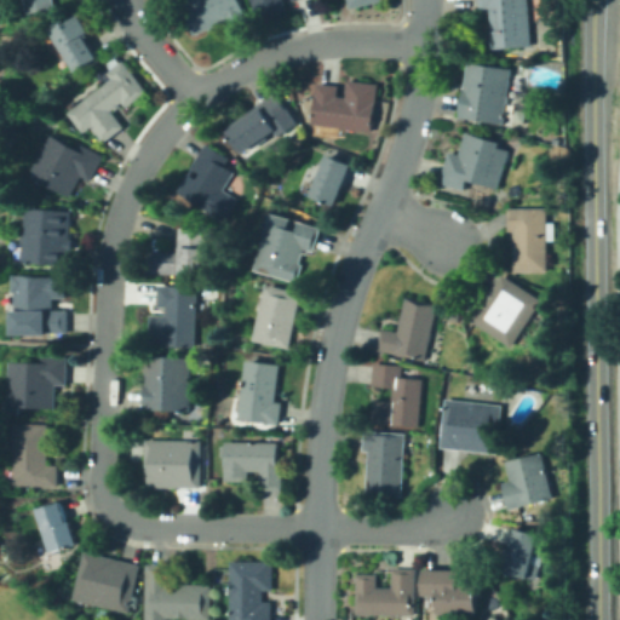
[(22,0),(24,11),(53,6),(52,0),(22,0)]
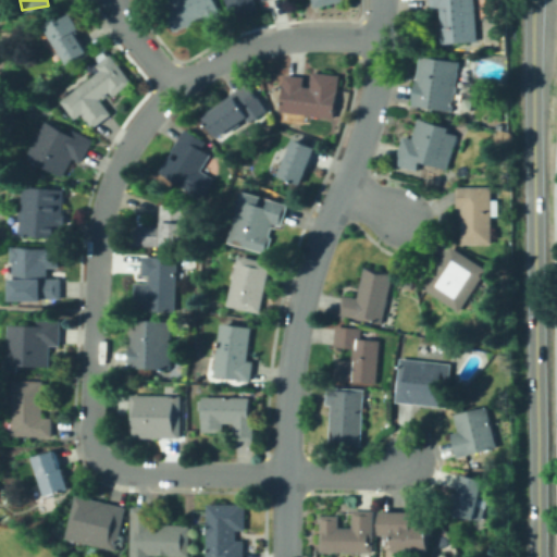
[(173,28),(162,0),(215,0),(222,19),(203,25),(201,19),(173,28)]
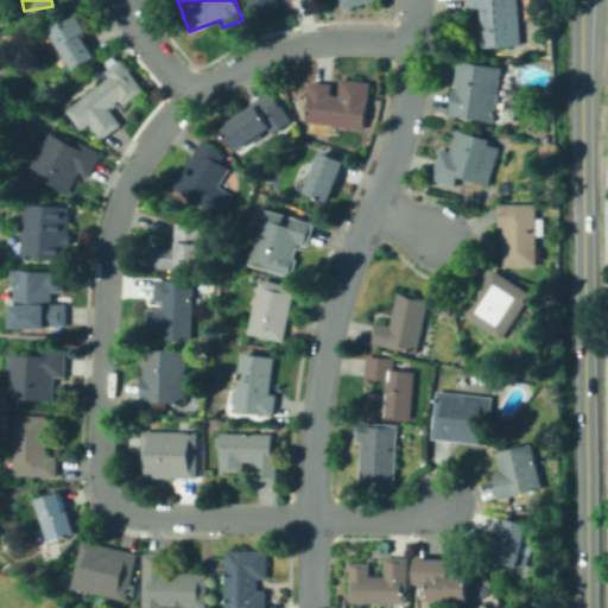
[(245,0),(277,0),(279,7),(251,17),(245,0)]
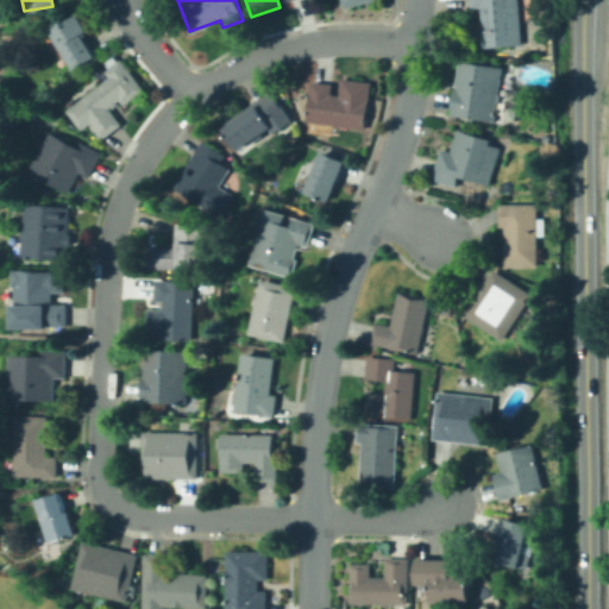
[(470,0),(514,0),(520,44),(476,49),(470,0)]
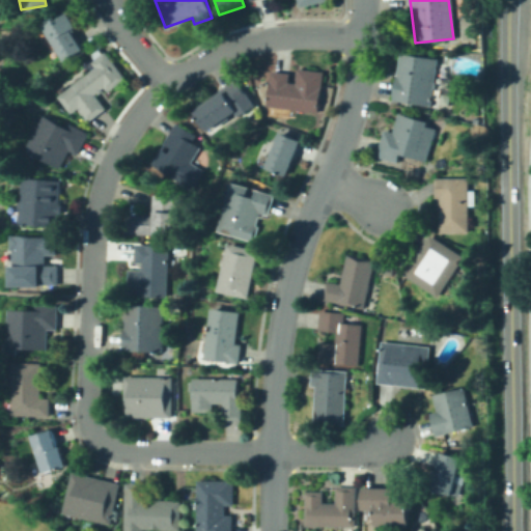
[(65,62),(85,50),(71,28),(76,25),(66,9),(42,25),(65,62)]
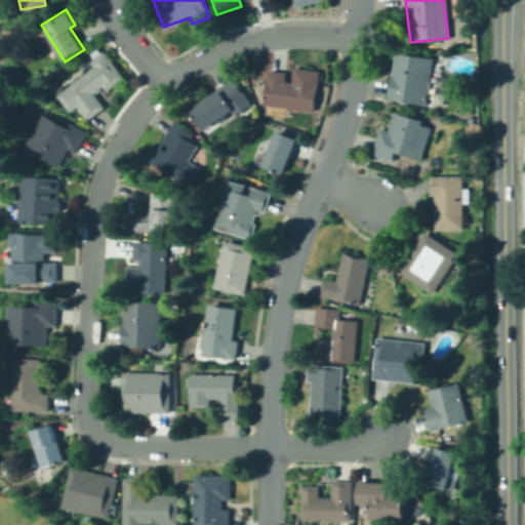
[(86,118),(62,88),(91,64),(88,58),(101,48),(121,74),(105,87),(102,83),(92,91),(103,105),(86,118)]
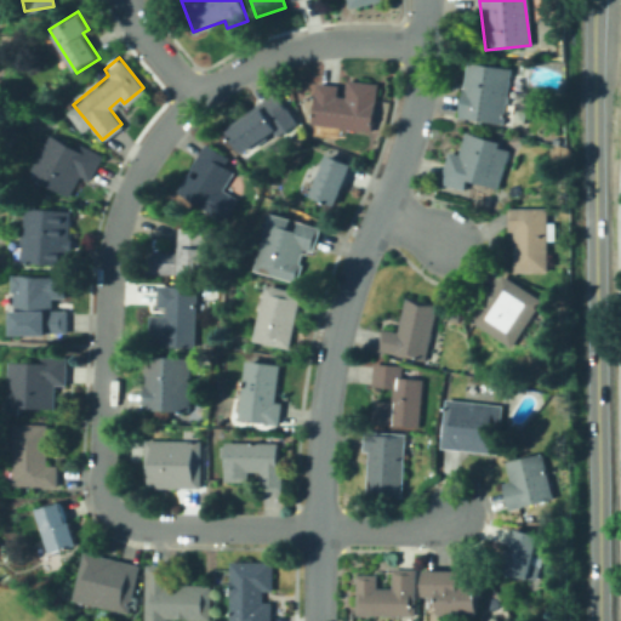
[(467,62),(459,118),(502,124),(511,69),(467,62)]
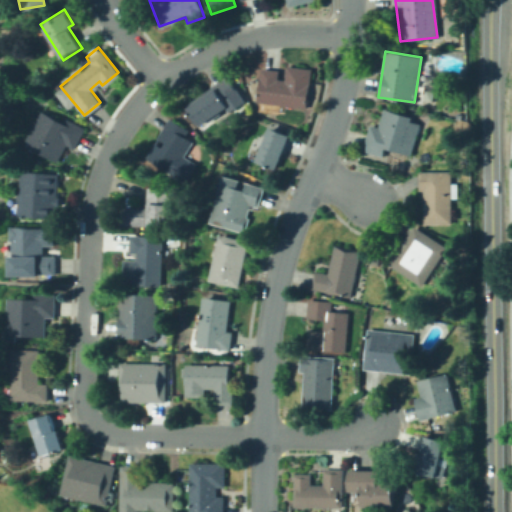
[(259,64),(255,99),(307,105),(311,67),(293,64),(292,71),(285,70),(285,77),(277,76),(279,66),(259,64)]
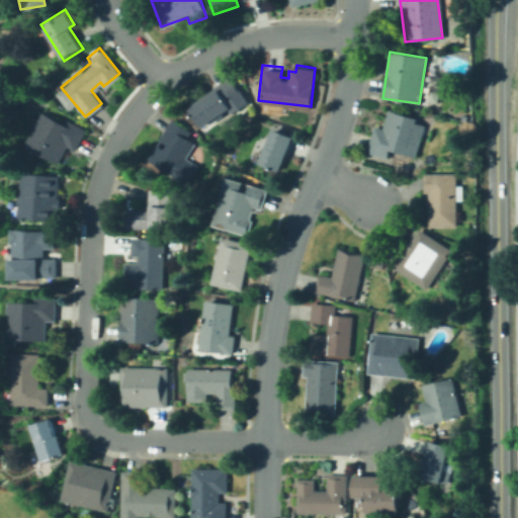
[(188,105),(201,124),(229,106),(231,109),(246,100),(229,74),(212,84),(216,88),(188,105)]
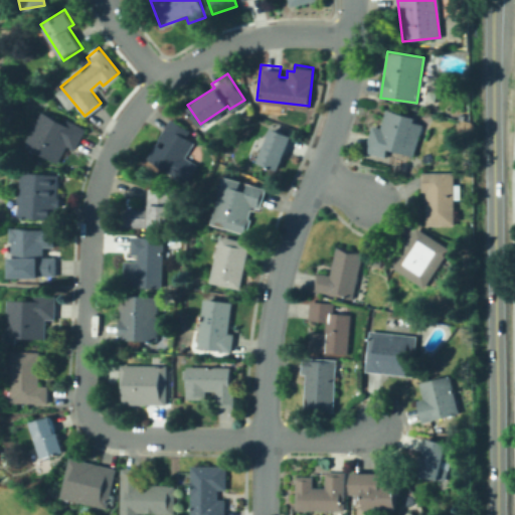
[(56,162),(30,148),(32,143),(24,139),(39,109),(63,121),(65,118),(84,127),(73,148),(65,144),(56,162)]
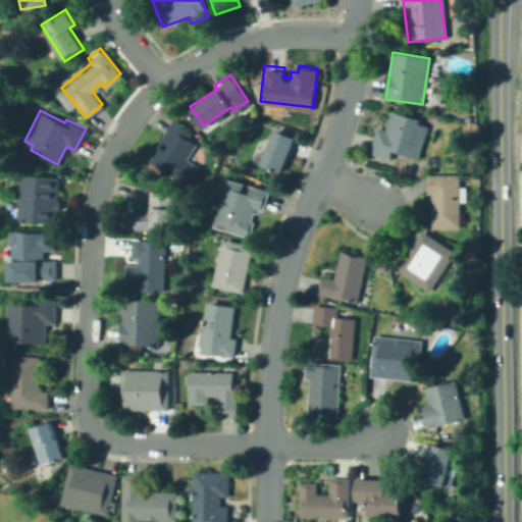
[(390,112),(427,124),(416,158),(379,147),(390,112)]
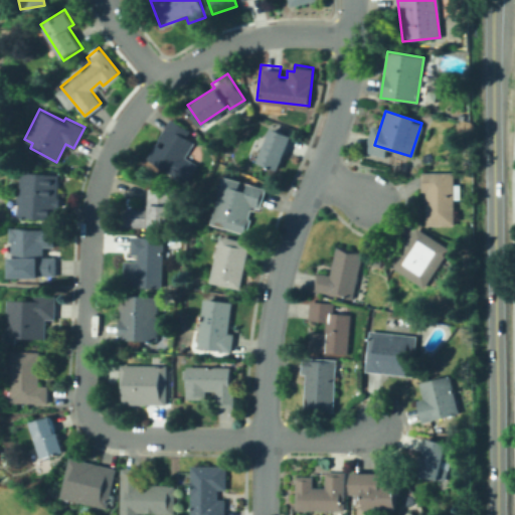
[(169,116),(145,156),(185,180),(195,163),(183,156),(192,141),(184,136),(189,128),(169,116)]
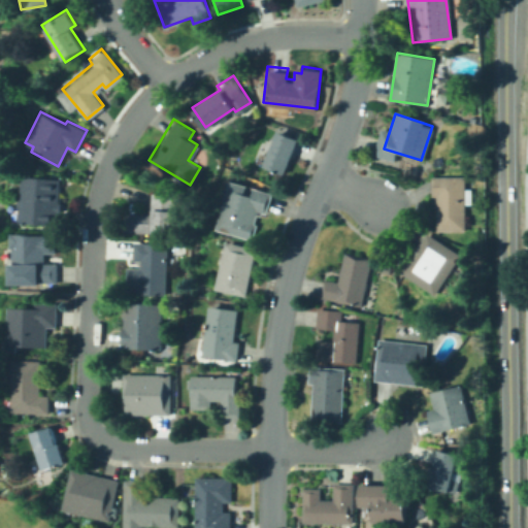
[(278,129),(299,137),(285,172),(264,164),(278,129)]
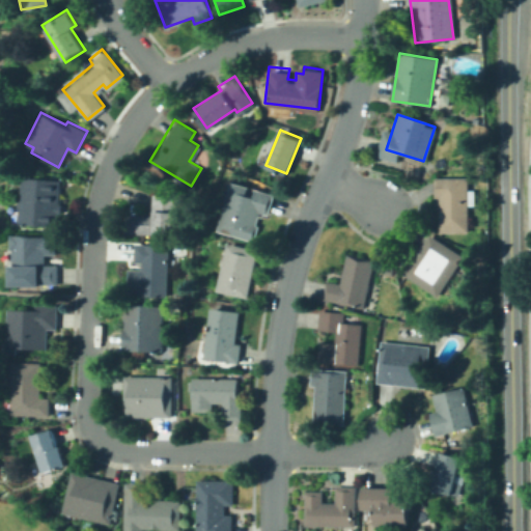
[(17,222),(21,175),(59,178),(56,225),(17,222)]
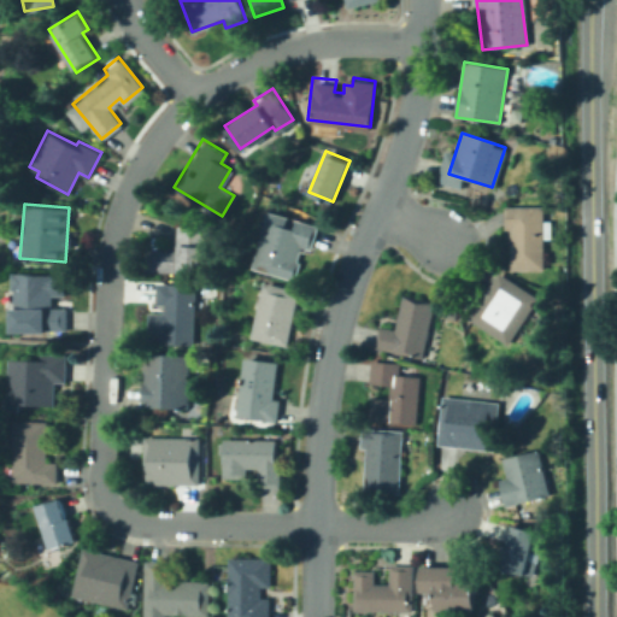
[(504,205),(504,227),(511,227),(511,266),(542,266),(542,205),(504,205)]
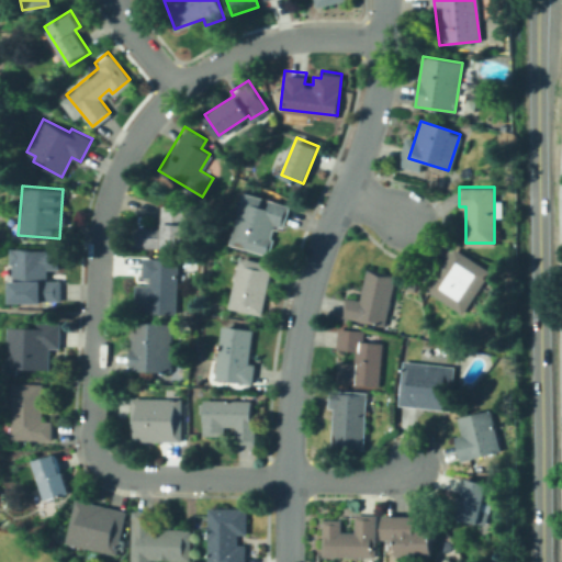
[(243,192),(223,247),(271,263),(291,208),(268,200),(265,211),(256,208),(259,198),(243,192)]
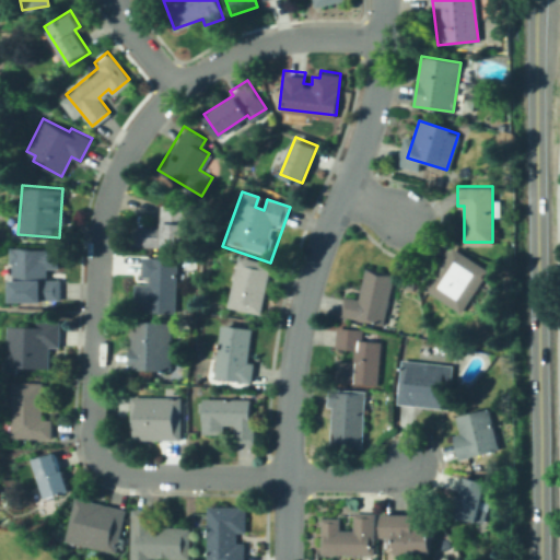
[(160,203),(181,205),(179,221),(186,221),(185,246),(136,245),(137,224),(159,225),(160,203)]
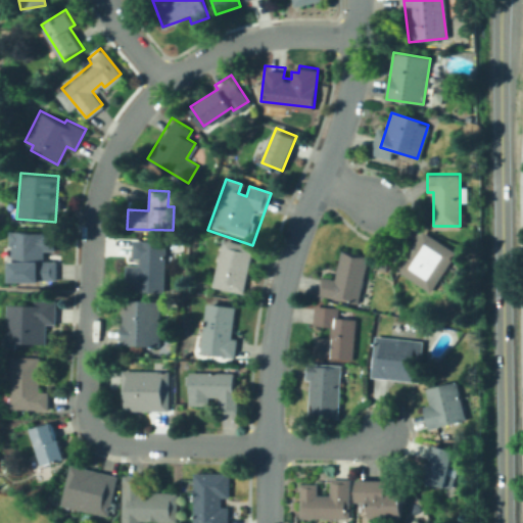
[(9,229),(9,244),(12,244),(12,259),(10,259),(10,279),(39,280),(39,278),(55,278),(55,259),(43,259),(43,249),(53,249),(53,230),(9,229)]
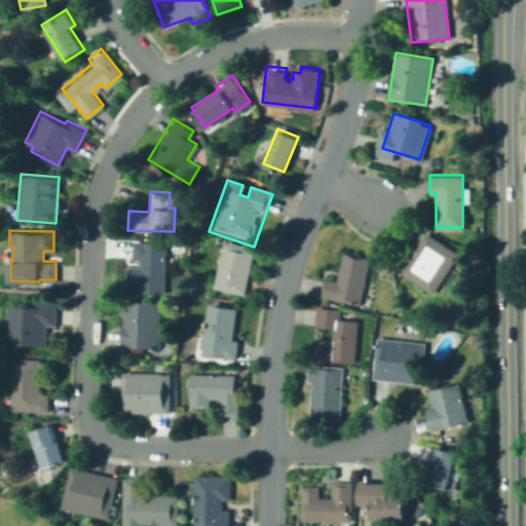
[(425,231),(458,253),(433,293),(400,272),(425,231)]
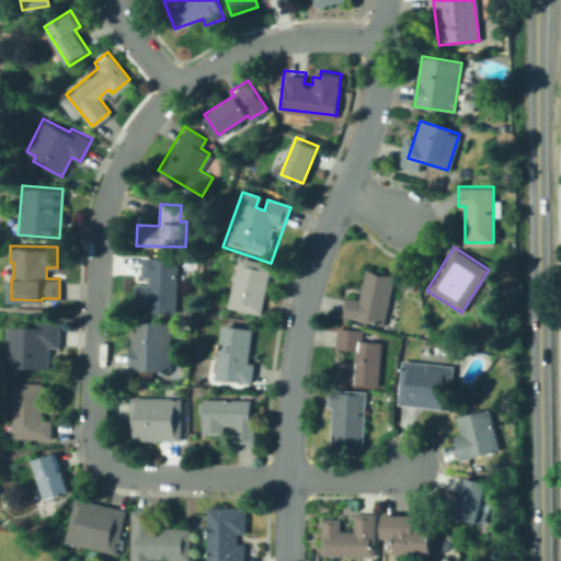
[(141,255),(140,275),(148,275),(147,283),(134,282),(132,308),(173,310),(175,258),(141,255)]
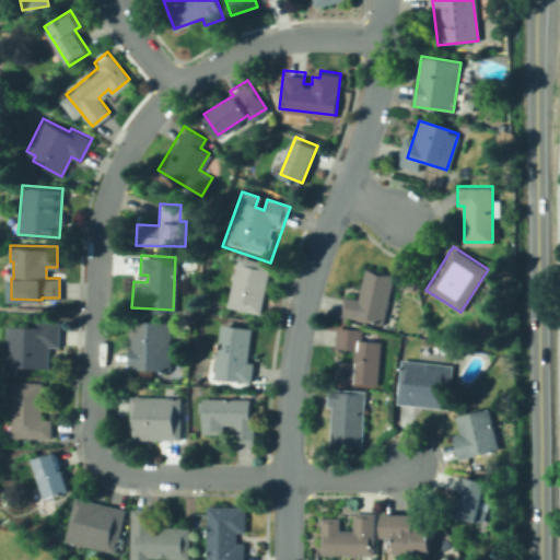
[(240,257),(228,307),(261,315),(273,265),(240,257)]
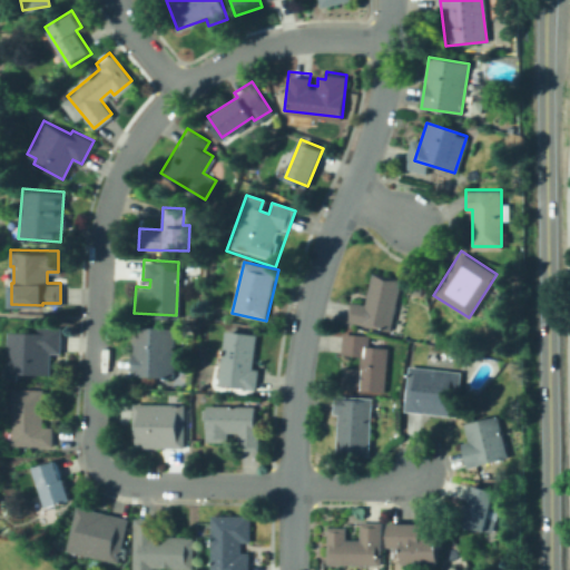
[(372,274),(402,281),(389,335),(344,324),(349,303),(364,306),(372,274)]
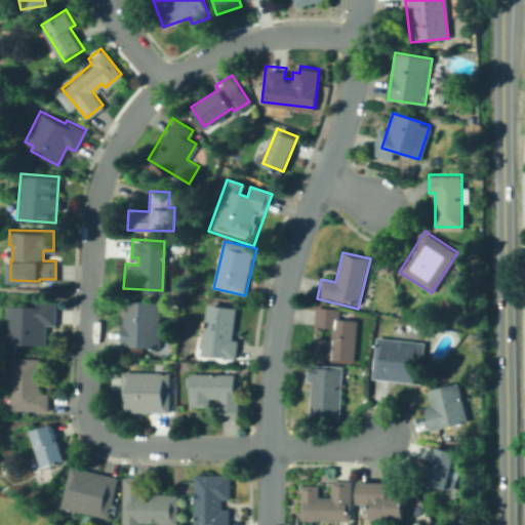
[(55,300),(35,299),(35,305),(7,304),(5,350),(21,350),(21,344),(46,345),(46,325),(54,325),(55,300)]
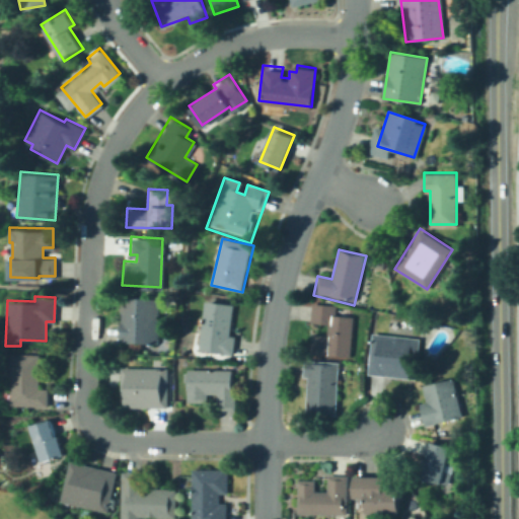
[(120,300),(118,341),(154,343),(156,302),(120,300)]
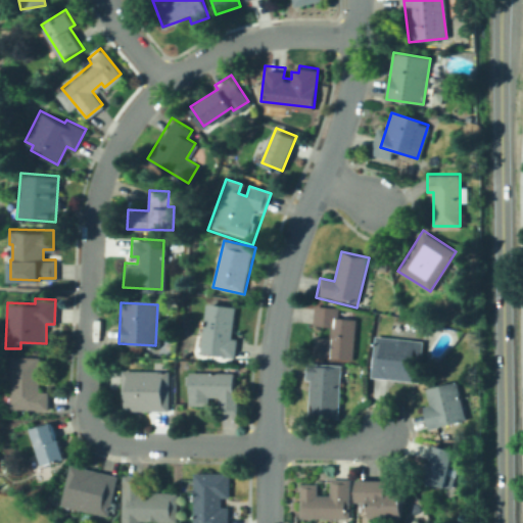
[(207,305),(234,308),(229,355),(202,352),(207,305)]
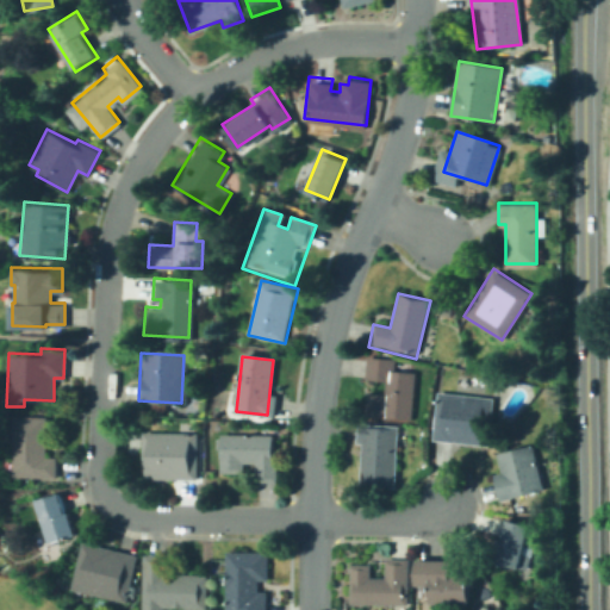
[(368,356),(366,381),(387,384),(384,418),(410,422),(416,374),(392,372),(393,360),(368,356)]
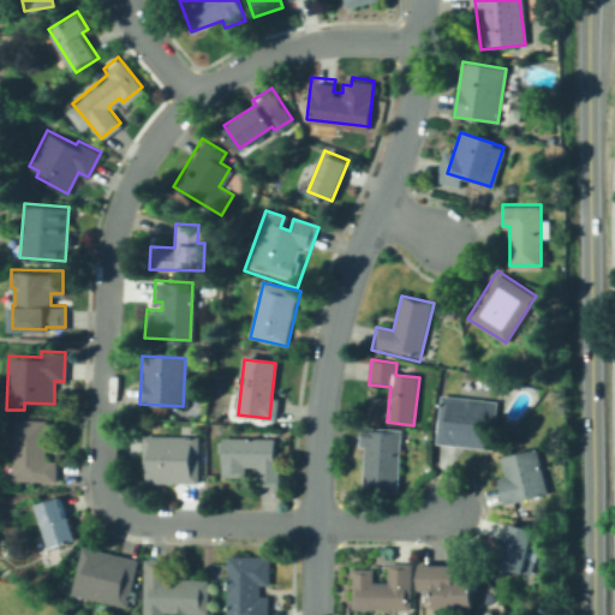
[(441,396),(436,443),(491,449),(496,402),(441,396)]
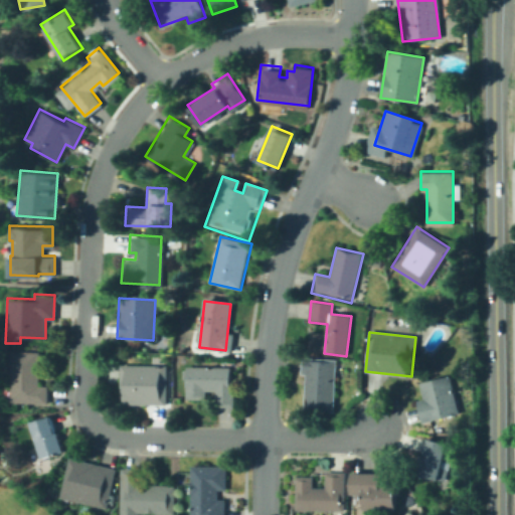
[(11,349),(9,400),(46,402),(47,384),(38,384),(40,350),(11,349)]
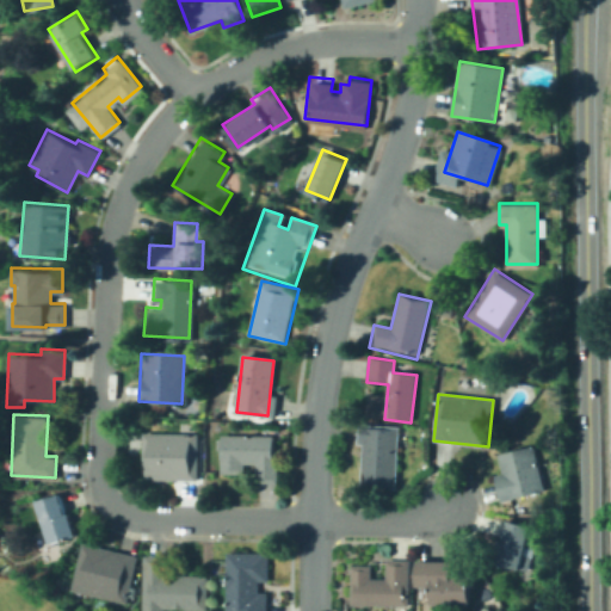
[(357,426),(396,429),(393,492),(360,491),(363,446),(356,446),(357,426)]
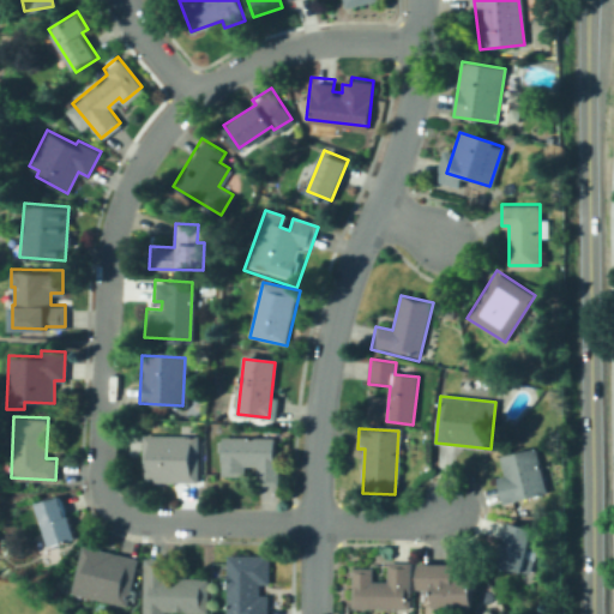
[(143,432),(142,480),(198,481),(199,433),(143,432)]
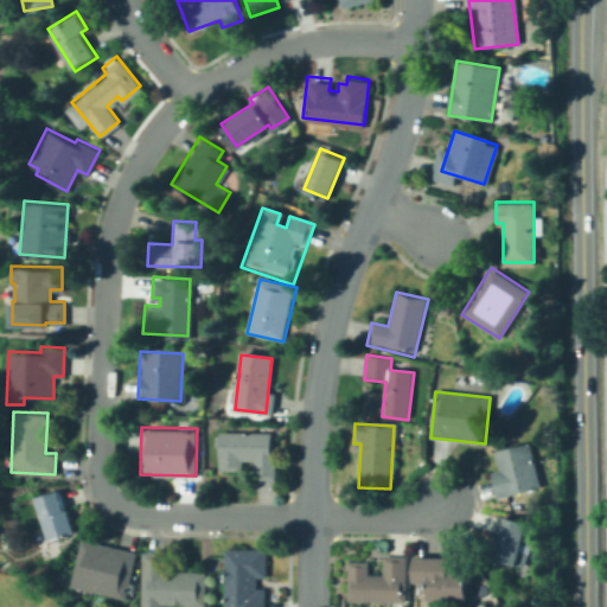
[(221,428),(273,428),(273,477),(254,477),(254,458),(241,458),(241,470),(222,470),(221,428)]
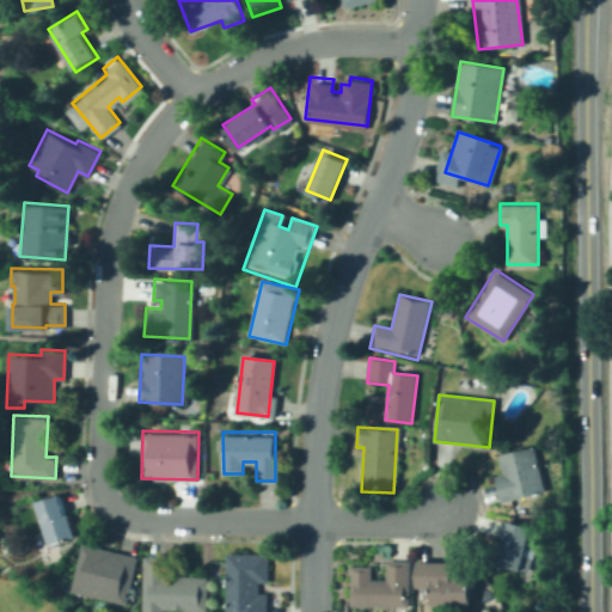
[(499,454),(502,471),(495,473),(501,500),(544,490),(534,446),(499,454)]
